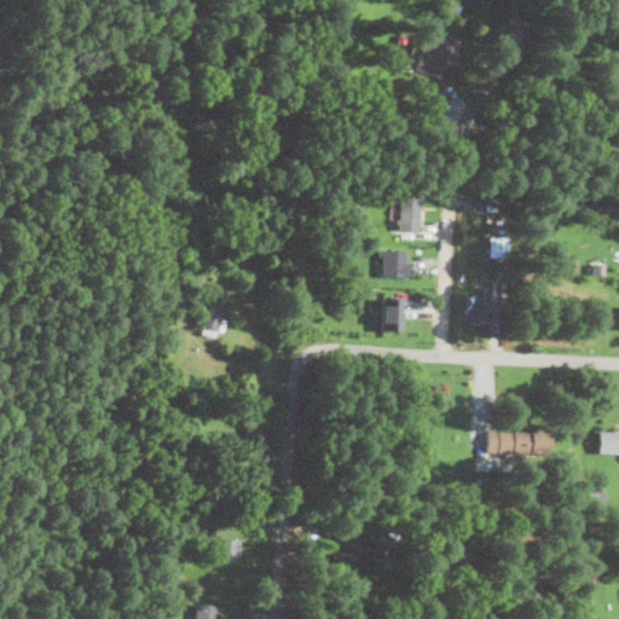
[(475,0),(472,10),(450,3),(450,0),(475,0)]
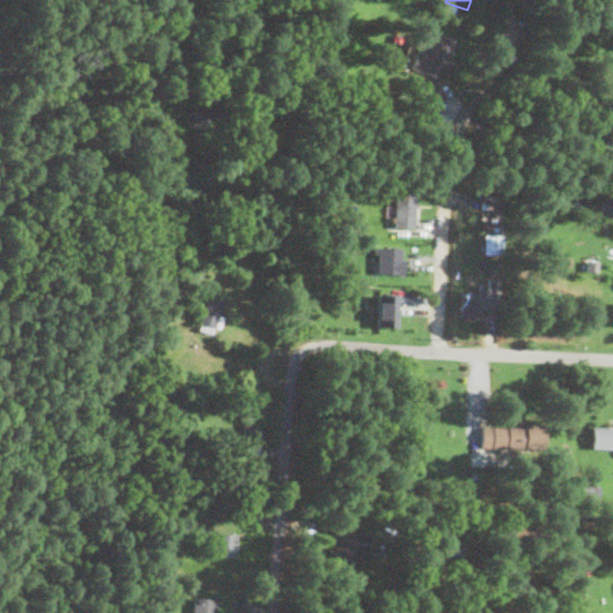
[(422,86),(418,93),(412,91),(414,84),(422,86)]
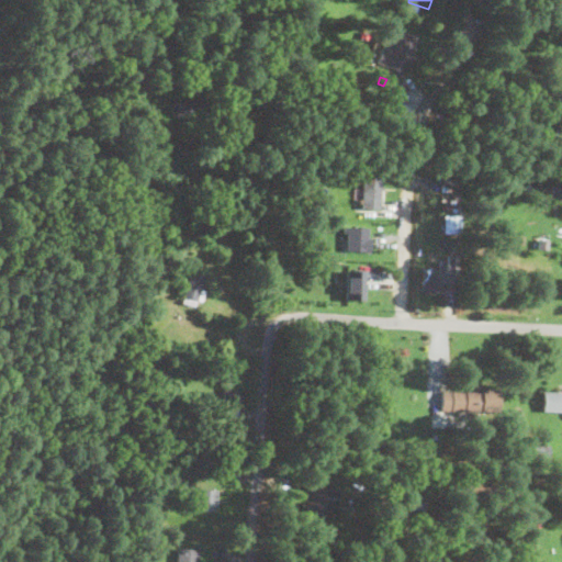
[(381,103),(380,105),(371,102),(374,91),(383,93),(381,103)]
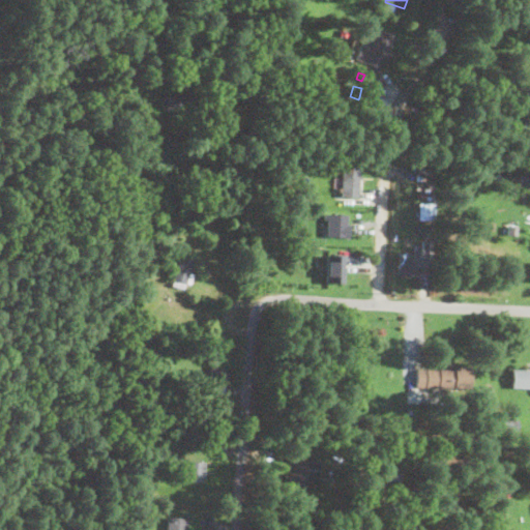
[(359,177),(359,197),(340,197),(340,190),(337,190),(337,187),(341,187),(340,162),(358,162),(359,177)]
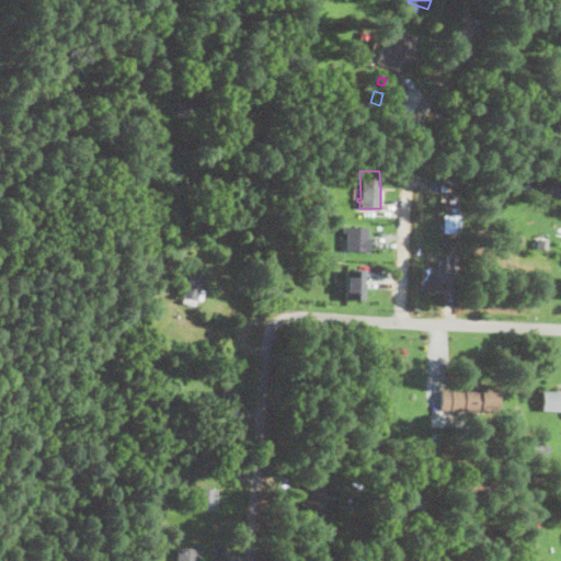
[(457,186),(457,202),(444,199),(445,184),(457,186)]
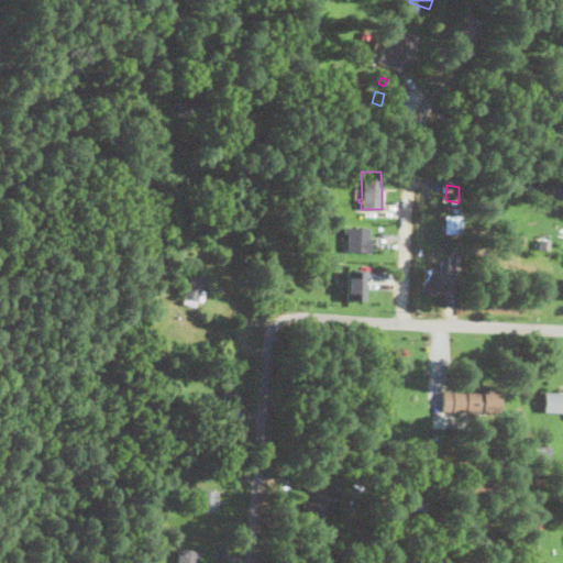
[(462,213),(461,233),(443,232),(444,212),(462,213)]
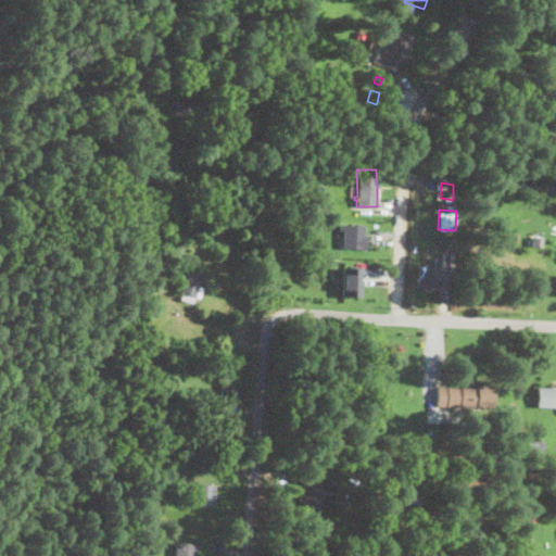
[(366,242),(365,249),(341,248),(342,230),(338,230),(339,224),(364,225),(363,235),(366,235),(366,242)]
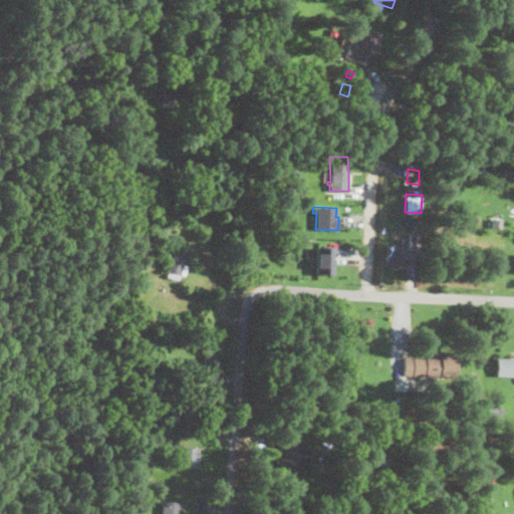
[(501,218),(500,227),(491,226),(492,217),(501,218)]
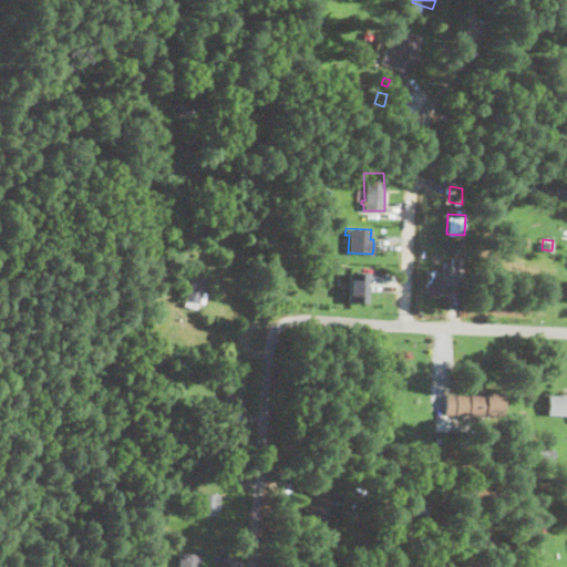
[(461,272),(460,292),(449,291),(449,294),(424,291),(425,271),(461,272)]
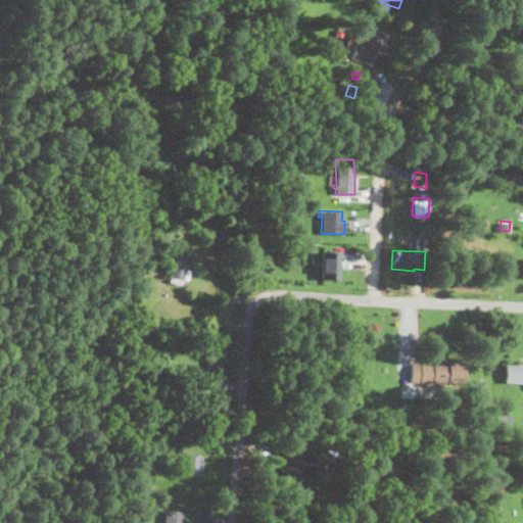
[(190,254),(187,270),(190,270),(187,280),(183,279),(182,285),(169,281),(171,272),(167,272),(169,265),(173,266),(177,251),(190,254)]
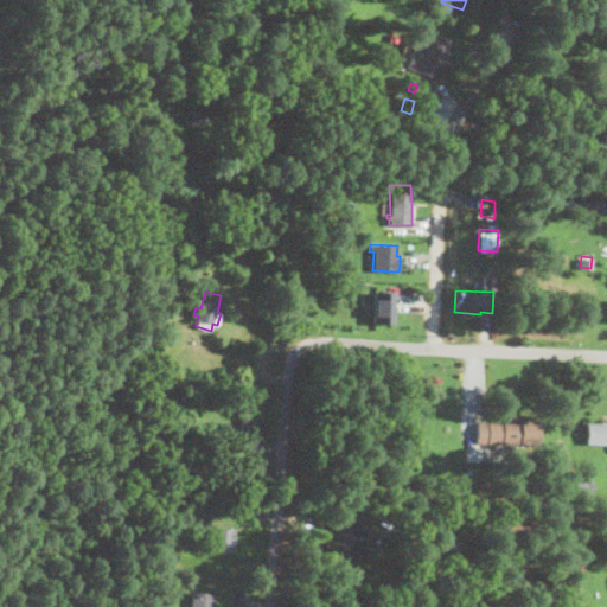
[(411,312),(411,314),(407,314),(406,326),(389,326),(390,317),(378,315),(378,294),(407,294),(407,301),(411,301),(411,312)]
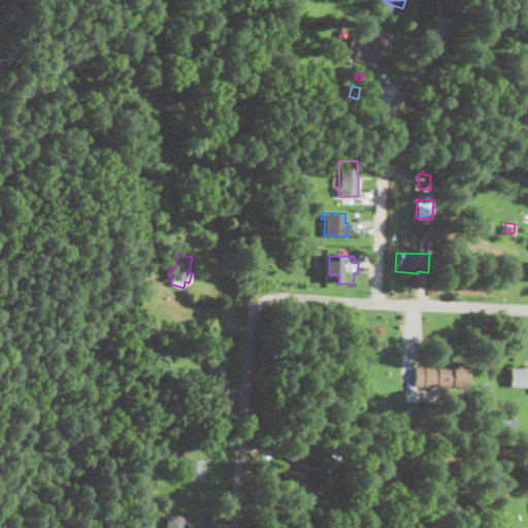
[(468,365),(468,388),(415,387),(415,367),(453,368),(453,364),(468,365)]
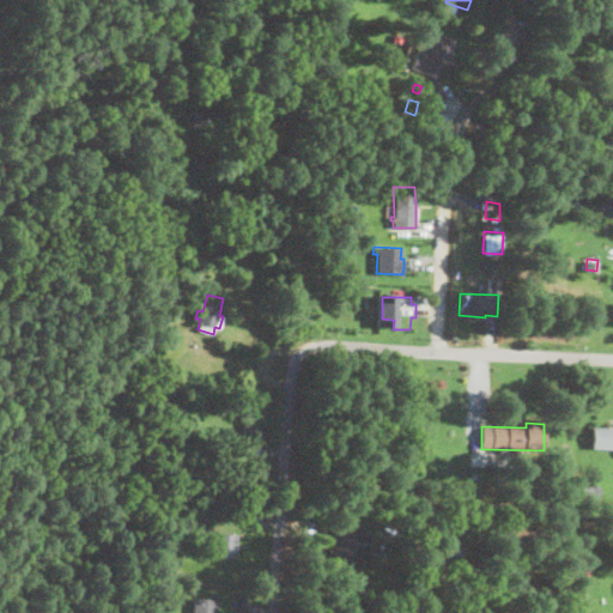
[(612,428),(612,448),(592,448),(592,428),(612,428)]
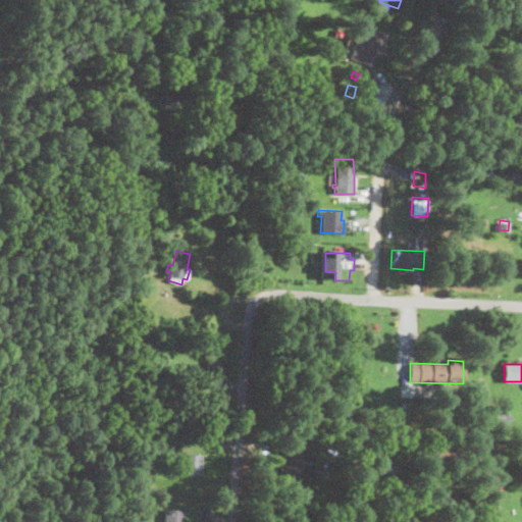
[(510,424),(493,425),(492,413),(510,413),(510,424)]
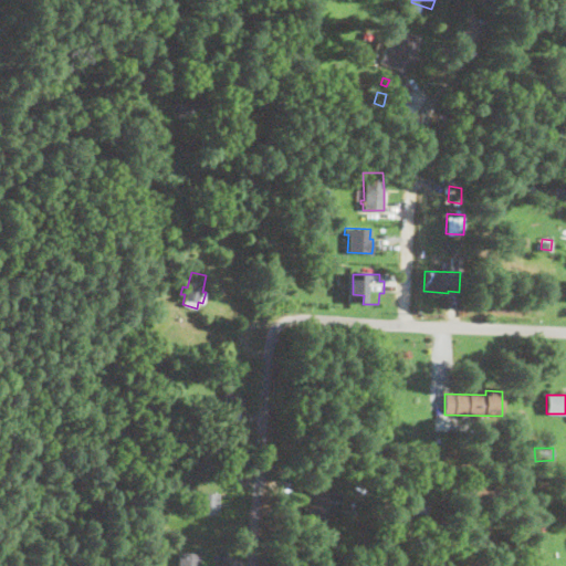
[(217,493),(216,514),(198,513),(199,501),(187,501),(187,490),(197,491),(197,492),(217,493)]
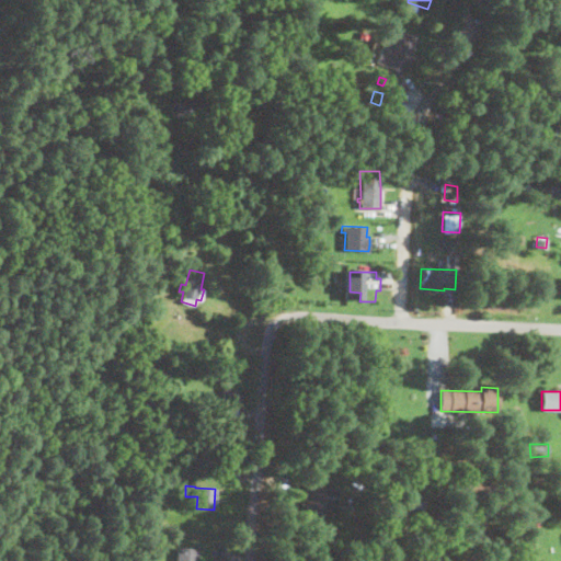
[(327,503),(325,522),(302,519),(305,495),(305,485),(328,488),(327,503)]
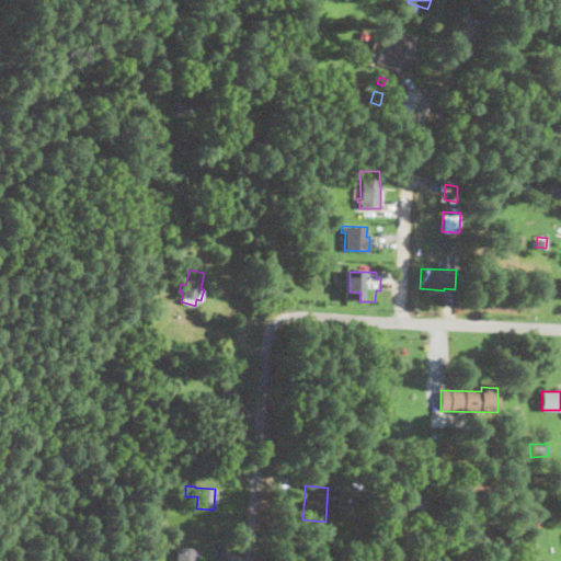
[(389,496),(387,512),(375,510),(377,494),(389,496)]
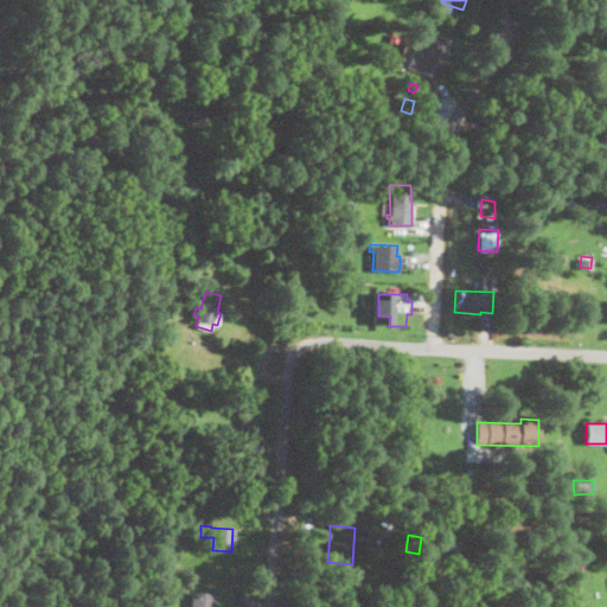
[(441,540),(459,541),(458,550),(440,547),(441,540)]
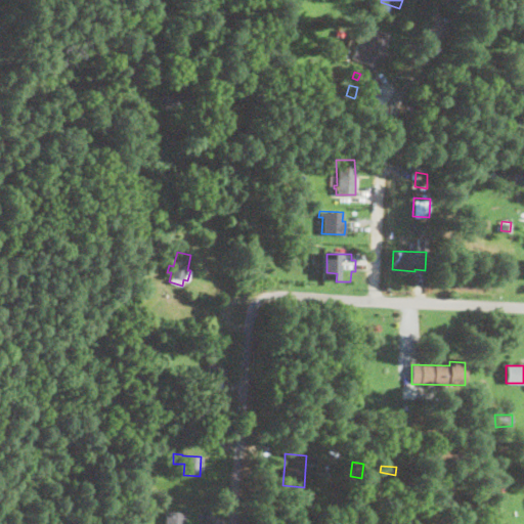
[(390,499),(390,508),(381,507),(381,498),(390,499)]
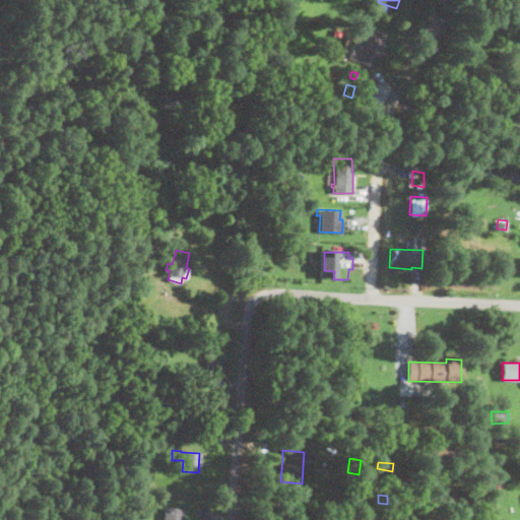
[(181,519),(163,519),(164,506),(182,507),(181,519)]
